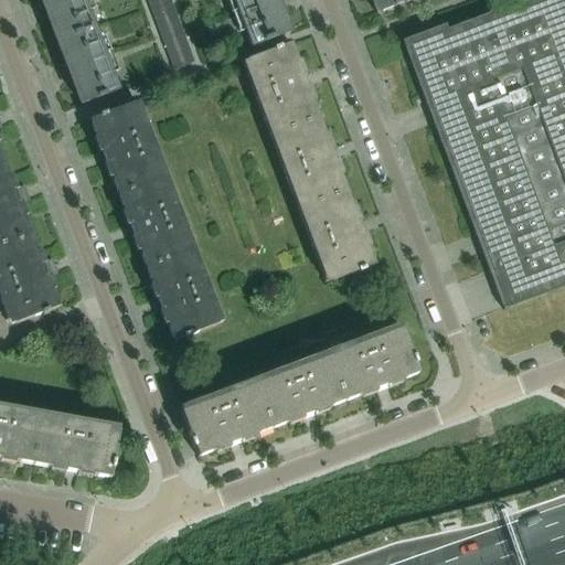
[(95,27),(85,0),(40,0),(56,42),(95,27)]
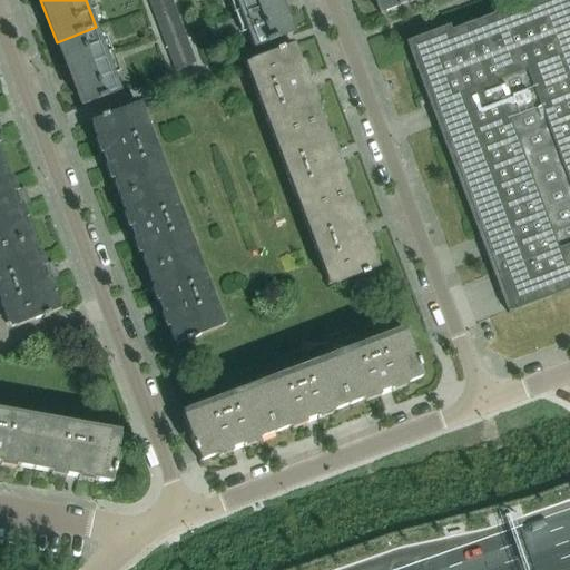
[(197,64),(172,0),(148,0),(176,71),(197,64)]
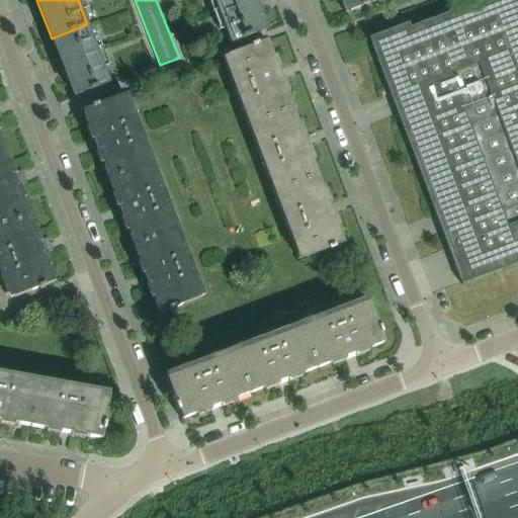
[(212,0),(230,44),(265,29),(255,5),(258,4),(259,1),(259,0),(212,0)]
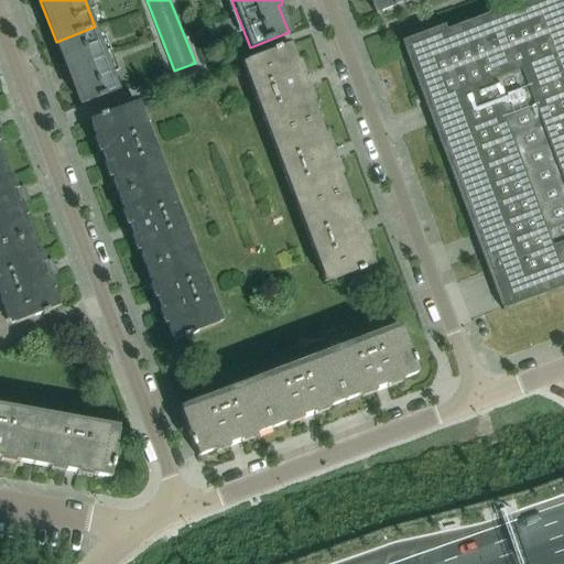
[(412,0),(370,0),(376,14),(412,0)]
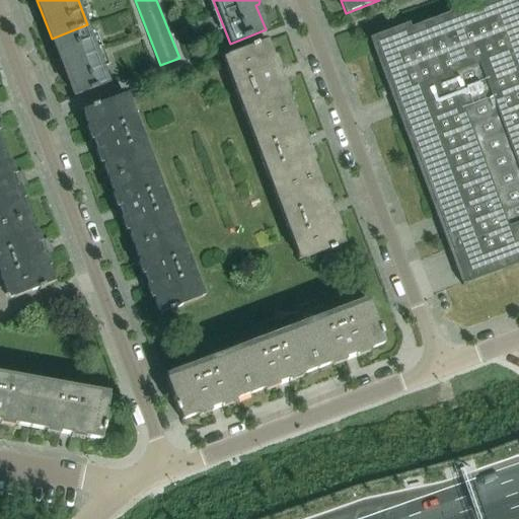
[(518,2),(518,0),(483,0),(410,28),(409,24),(410,24),(409,22),(369,38),(372,46),(375,45),(377,51),(388,80),(387,80),(402,121),(421,169),(429,190),(436,209),(447,238),(451,249),(457,266),(464,283),(461,284),(461,286),(518,264),(518,2)]
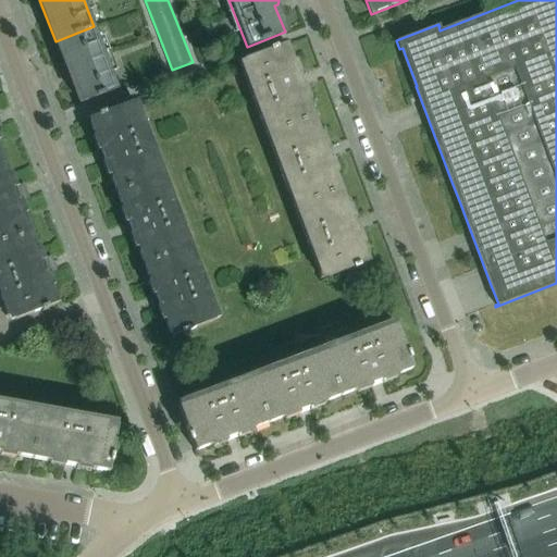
[(94,26),(56,41),(79,103),(118,89),(94,26)]
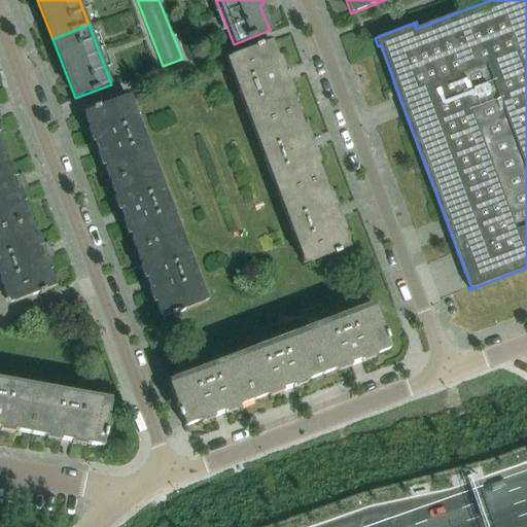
[(229,57),(255,126),(296,110),(270,41),(229,57)]
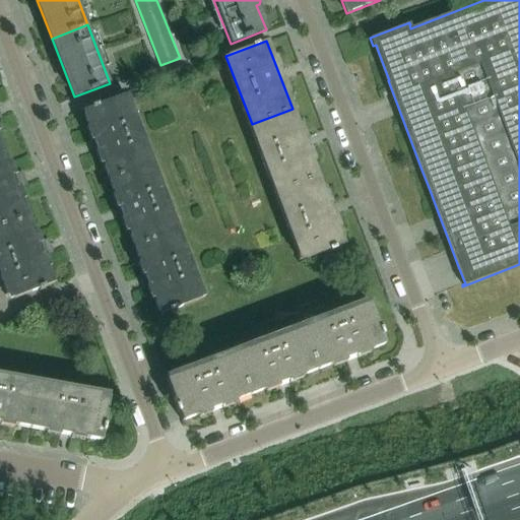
[(107,179),(149,163),(124,94),(80,112),(107,179)]
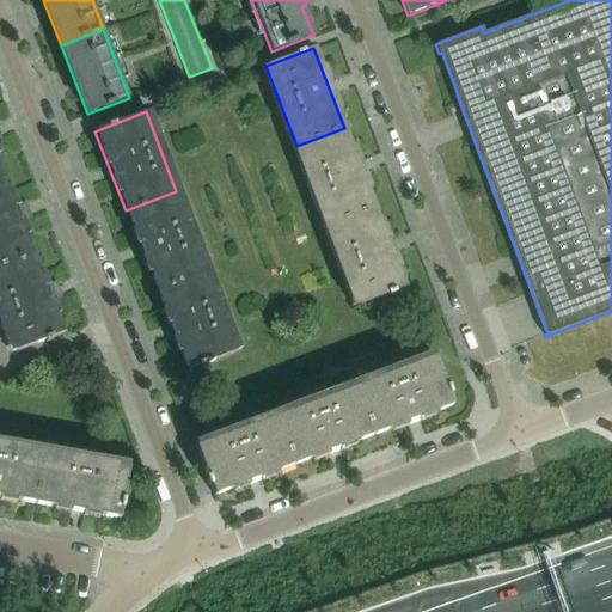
[(297,146),(328,226),(374,208),(344,128),(297,146)]
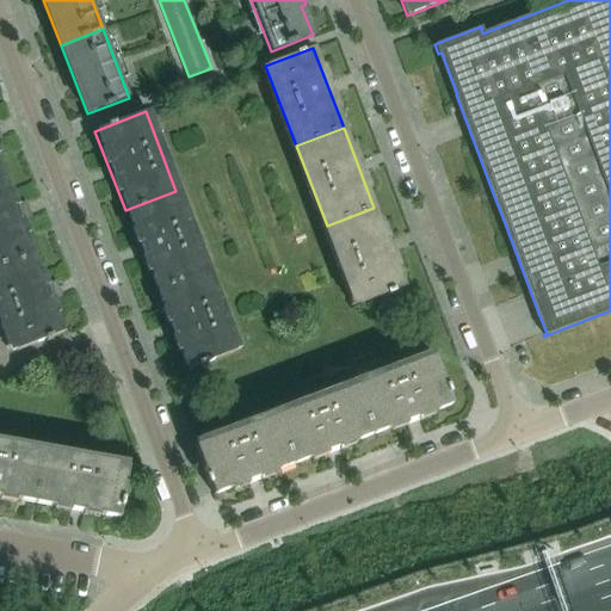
[(0,266),(32,254),(2,176),(0,176),(0,266)]
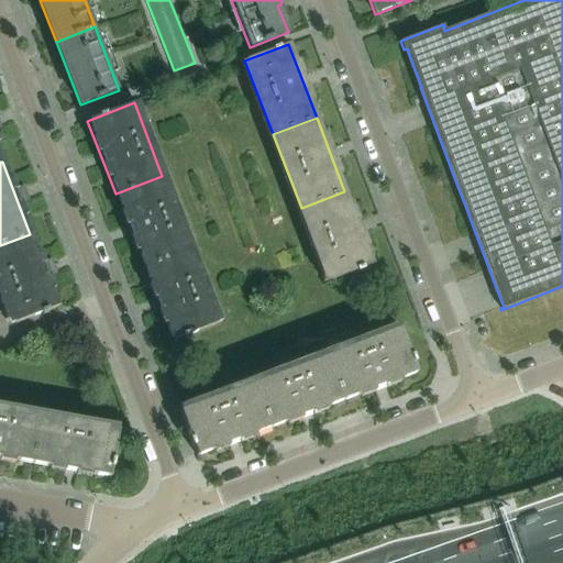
[(116,194),(143,267),(190,249),(162,176),(116,194)]
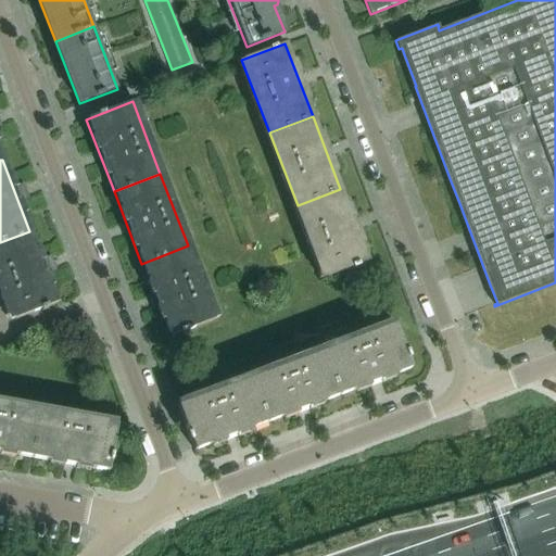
[(340,189),(298,205),(325,278),(368,262),(340,189)]
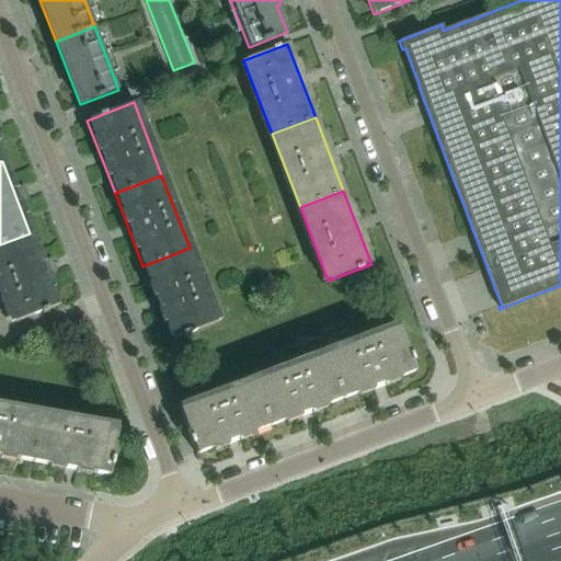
[(57,306),(30,233),(0,244),(0,292),(12,324),(57,306)]
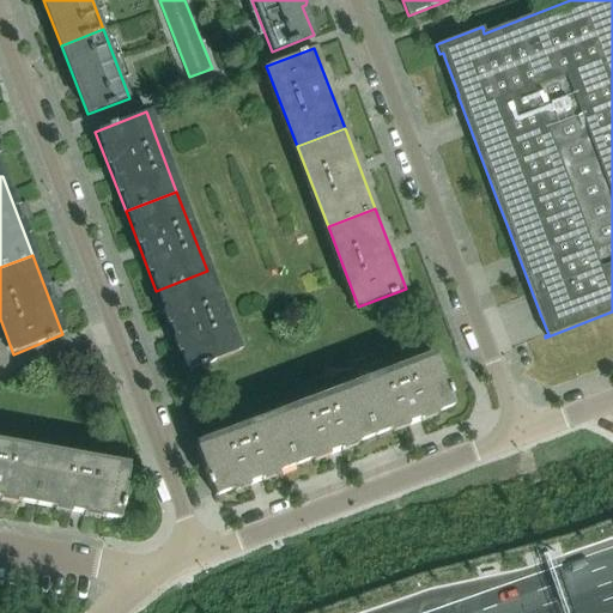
[(237,351),(207,271),(156,291),(186,370),(237,351)]
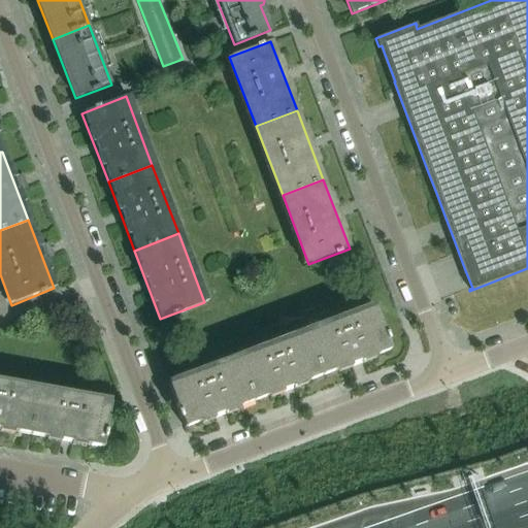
[(374,308),(305,334),(322,376),(364,361),(391,351),(374,308)]
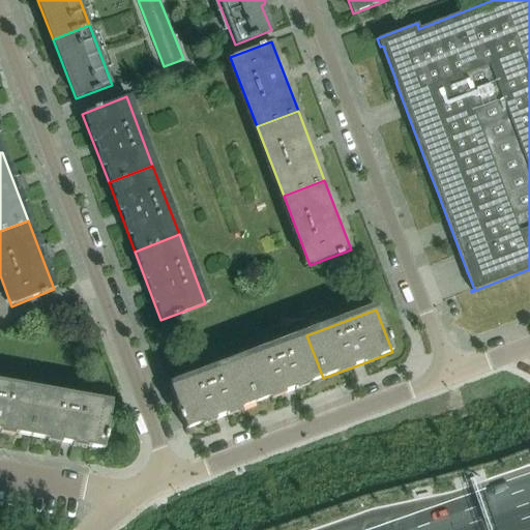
[(238,361),(254,404),(323,378),(306,335),(238,361)]
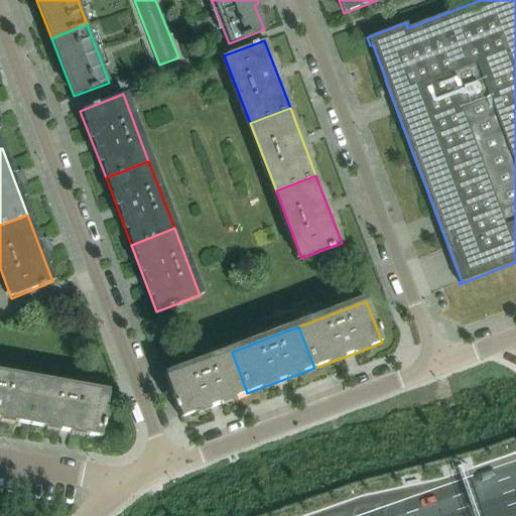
[(177,409),(180,418),(247,393),(232,352),(164,376),(174,401),(172,402),(175,409),(177,409)]
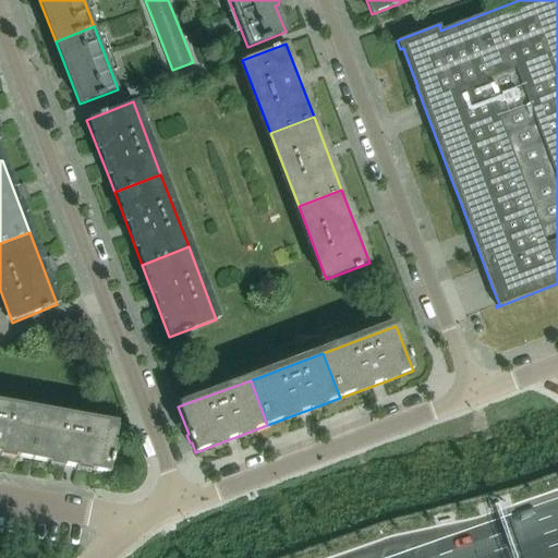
[(0,407),(0,453),(32,460),(39,414),(0,407)]
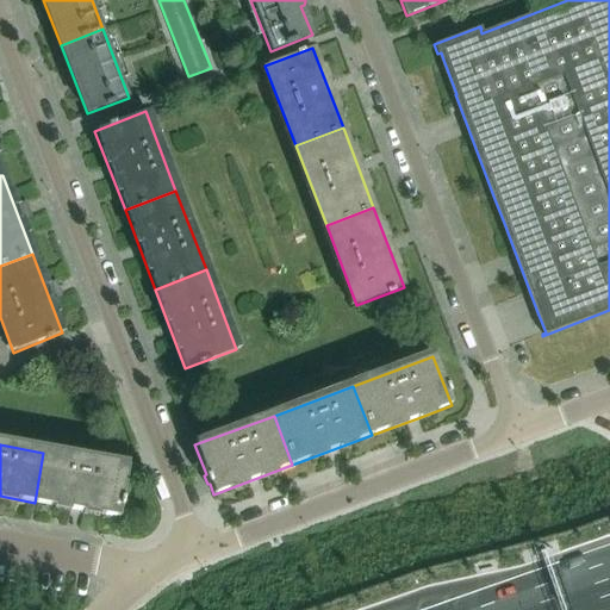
[(128,467),(43,453),(35,503),(118,517),(120,506),(128,467)]
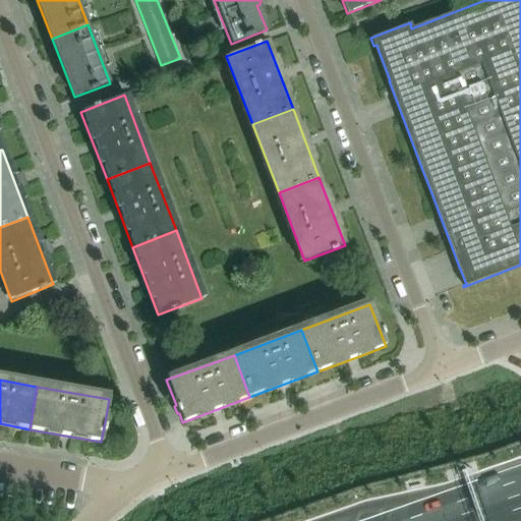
All buildings are outlined.
